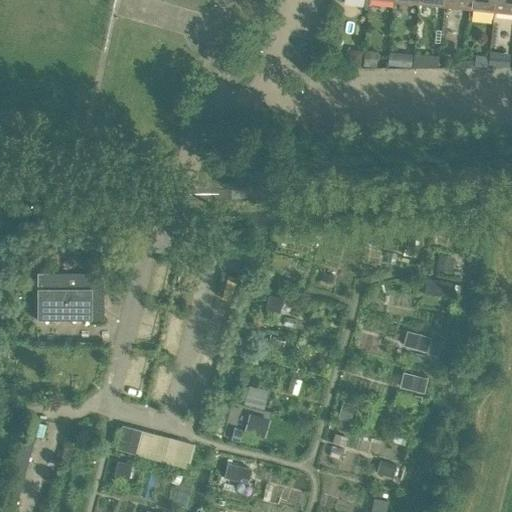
[(444,0),(444,6),(468,9),(469,0),(444,0)]
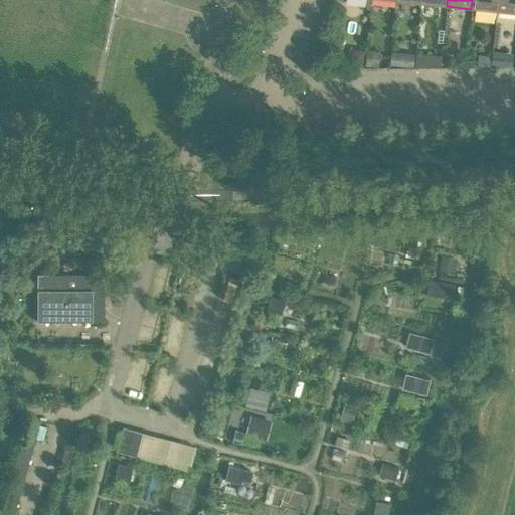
[(472,0),(471,9),(497,12),(498,0),(472,0)]
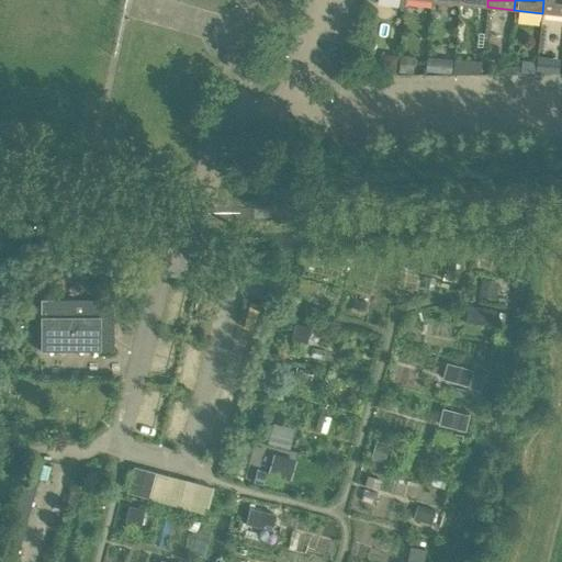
[(561,0),(543,0),(542,13),(561,14),(561,0)]
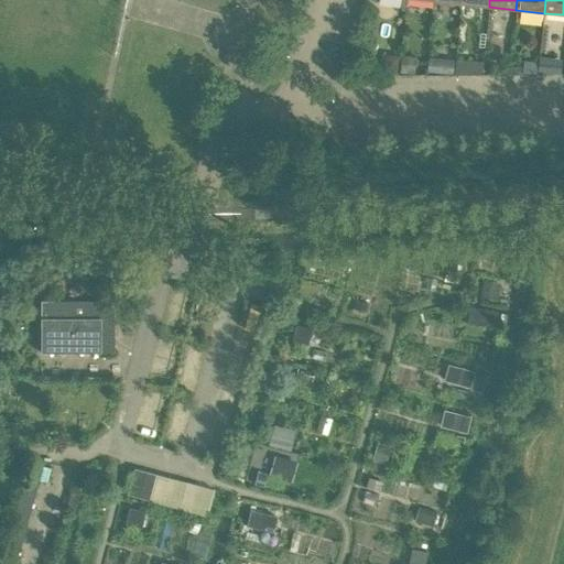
[(386,57),(384,67),(396,68),(397,58),(386,57)]
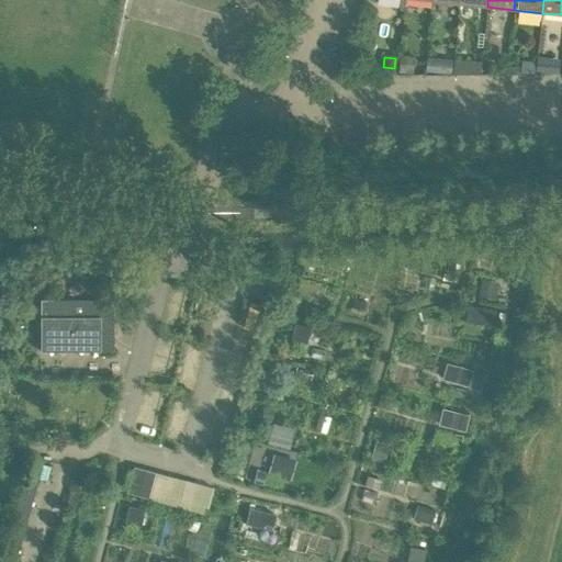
[(439,58),(438,68),(450,69),(451,59),(439,58)]
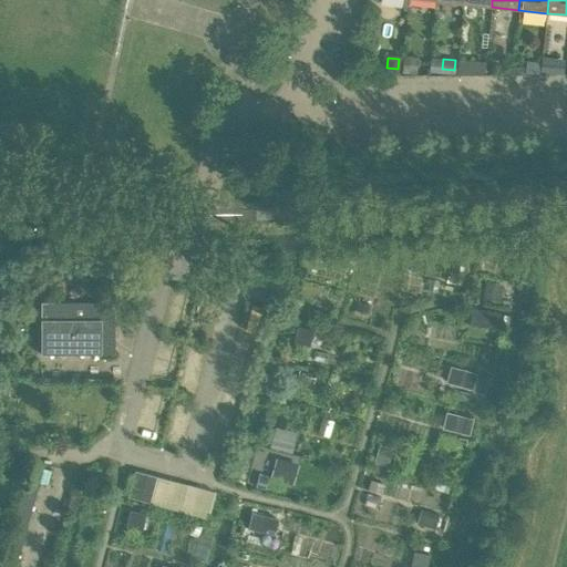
[(488,59),(486,71),(503,73),(504,61),(488,59)]
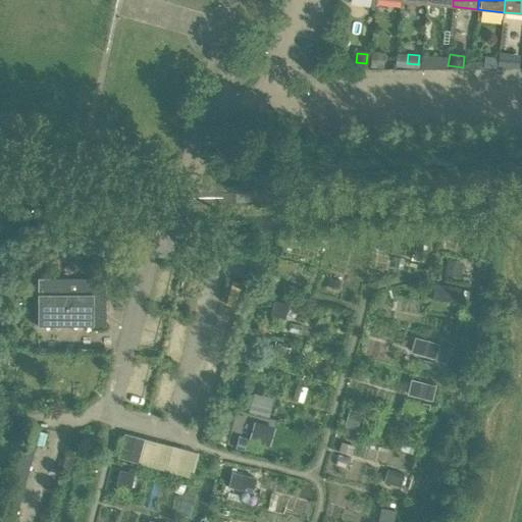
[(484,56),(483,67),(497,68),(498,58),(484,56)]
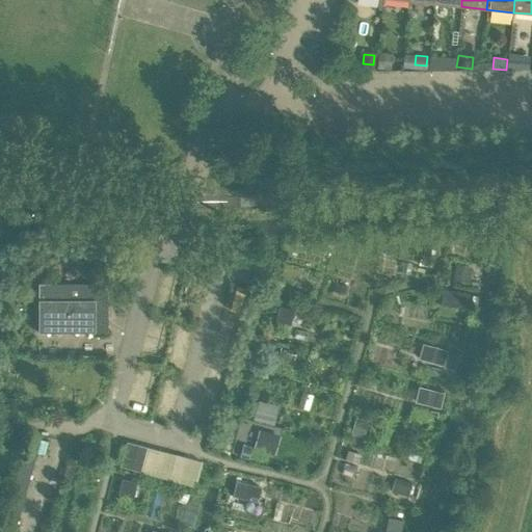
[(509,57),(508,68),(523,70),(524,58),(509,57)]
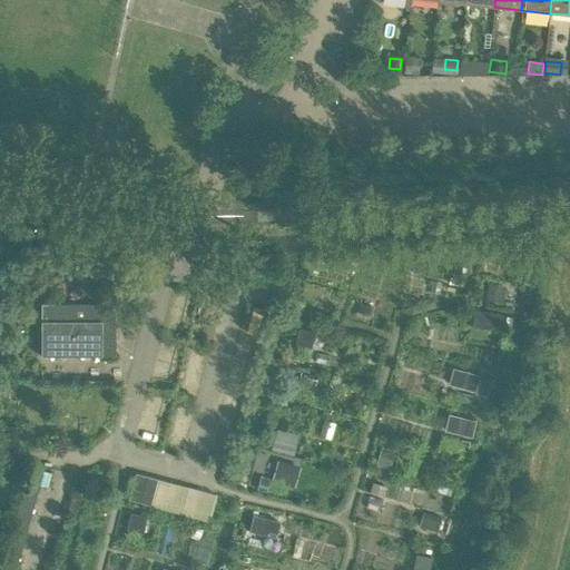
[(406,75),(419,76),(420,64),(408,62),(406,75)]
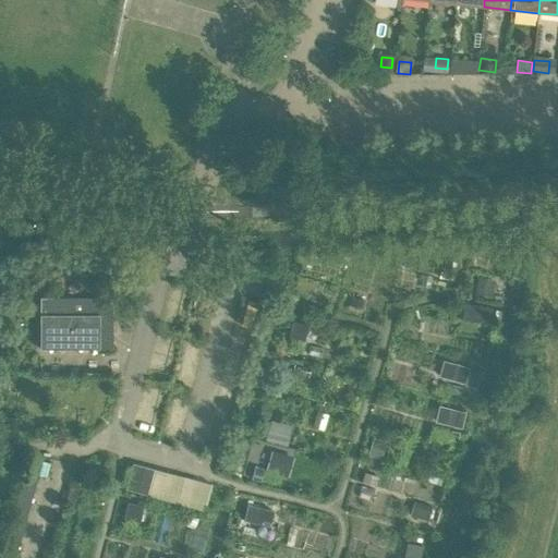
[(451,61),(450,73),(476,73),(476,63),(451,61)]
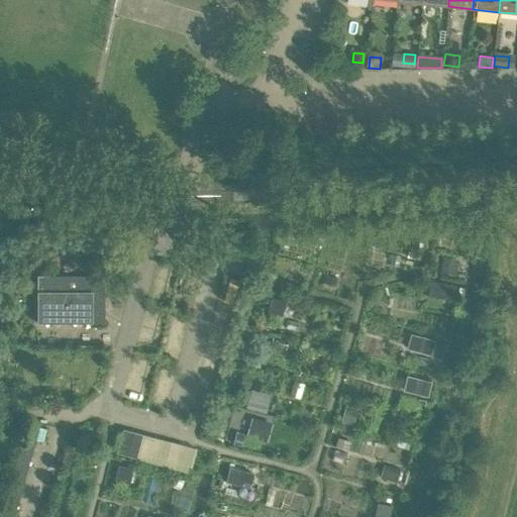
[(409,238),(423,241),(425,228),(411,225),(409,238)]
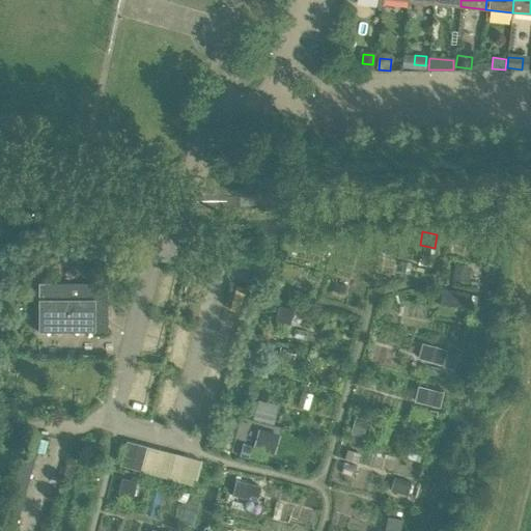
[(326,234),(325,242),(332,244),(334,236),(326,234)]
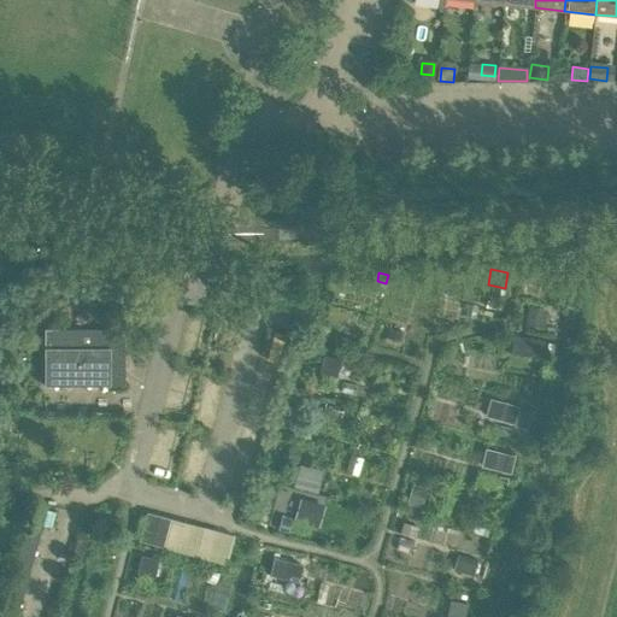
[(528,312),(526,324),(542,328),(546,316),(528,312)]
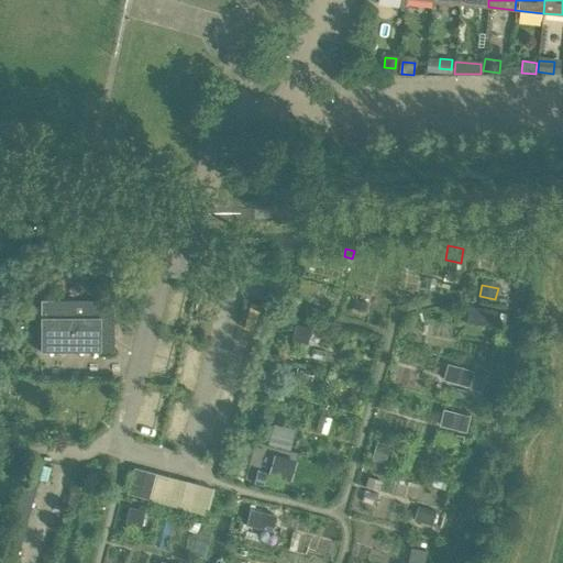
[(41,300),(41,352),(113,352),(113,300),(41,300)]
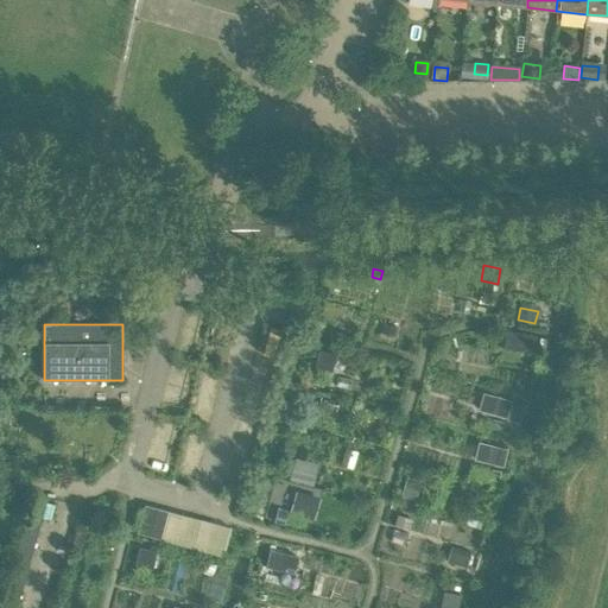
[(505,348),(532,353),(534,336),(507,331),(505,348)]
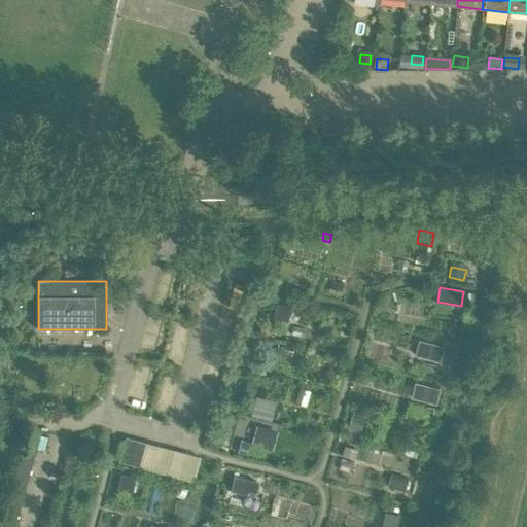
[(466,303),(473,304),(476,294),(468,293),(466,303)]
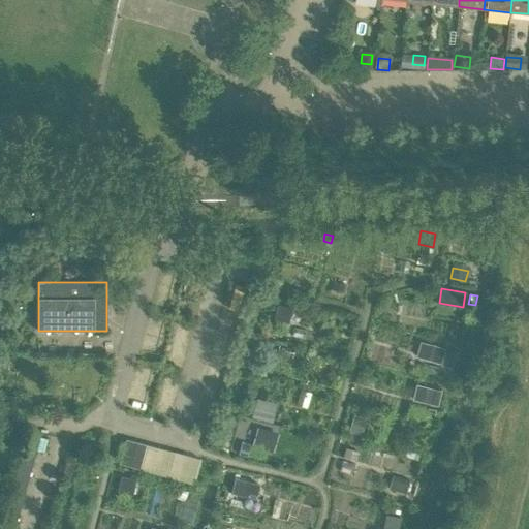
[(274,319),(288,322),(291,309),(277,306),(274,319)]
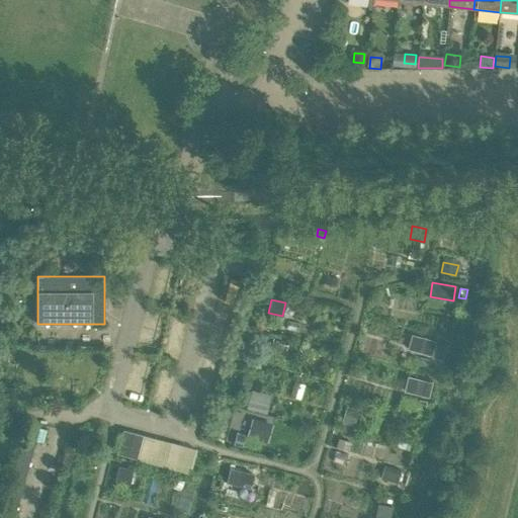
[(408,349),(431,355),(434,342),(412,335),(408,349)]
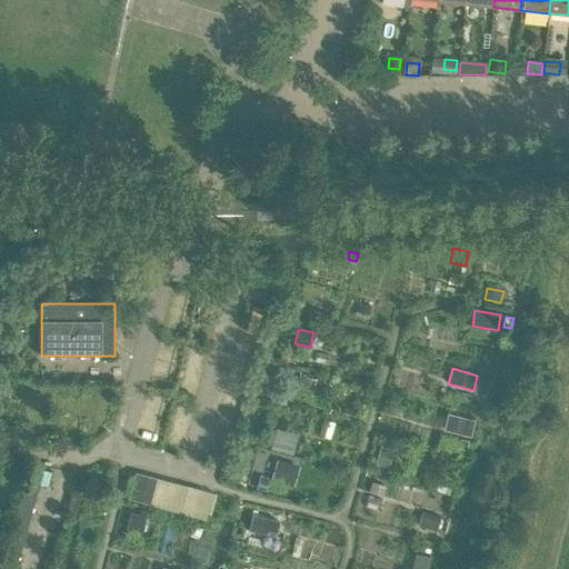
[(296,390),(310,395),(315,379),(300,376),(296,390)]
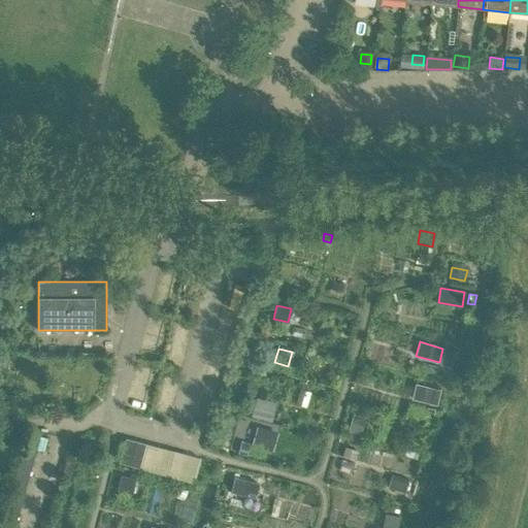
[(413,398),(436,404),(439,390),(416,385),(413,398)]
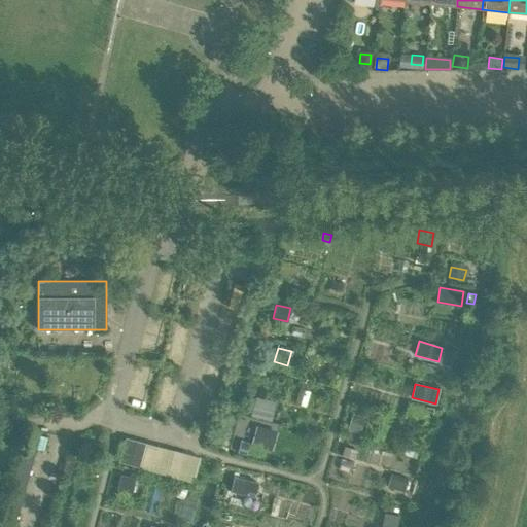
[(251,414),(264,418),(268,400),(255,397),(251,414)]
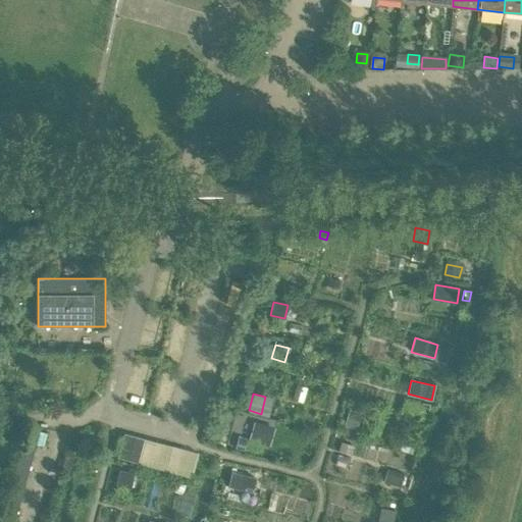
[(349,411),(345,425),(357,428),(361,414),(349,411)]
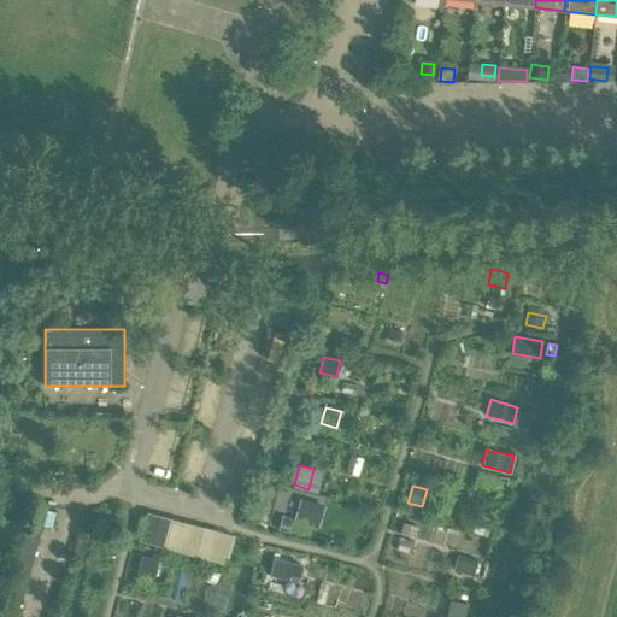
[(295,519),(310,523),(315,505),(301,500),(295,519)]
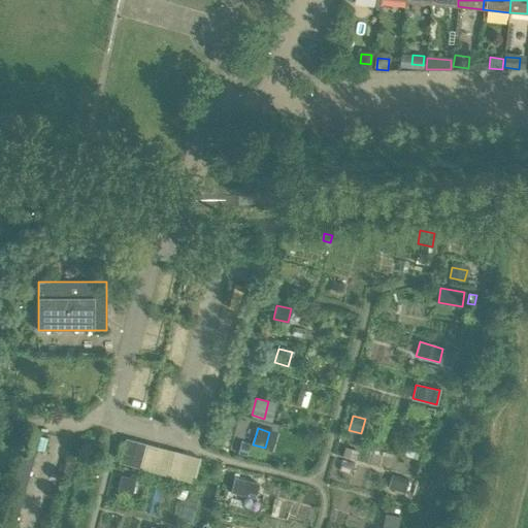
[(119,463),(139,468),(145,443),(125,438),(119,463)]
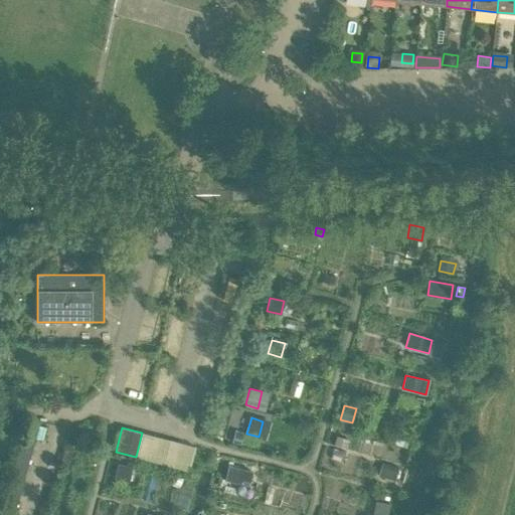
[(337,437),(335,446),(344,448),(346,440),(337,437)]
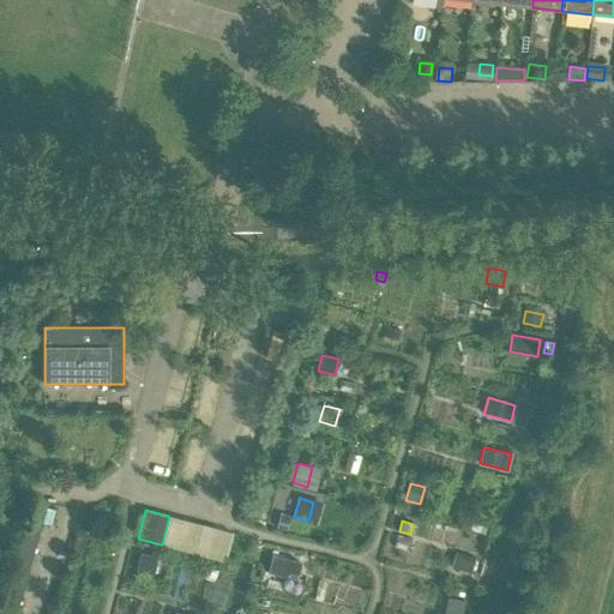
[(203,525),(196,554),(206,557),(214,528),(203,525)]
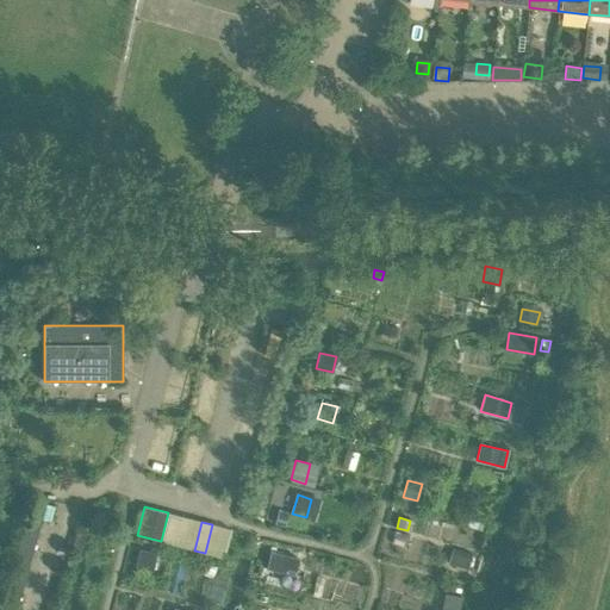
[(0,609),(17,609),(37,536),(23,533),(0,609)]
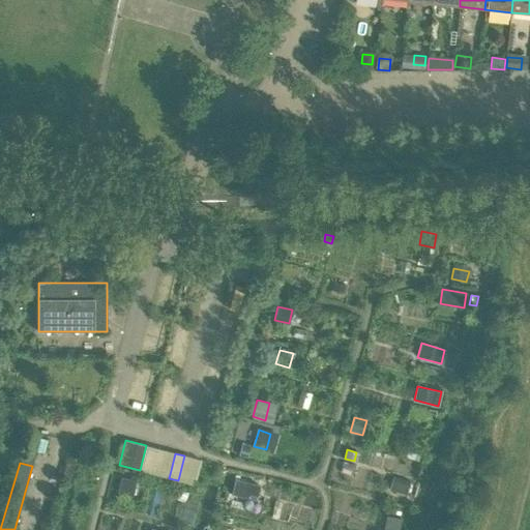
[(118,492),(133,495),(136,481),(122,478),(118,492)]
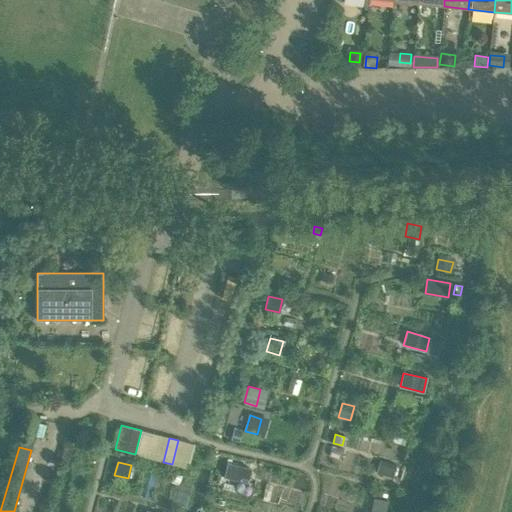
[(381,474),(393,477),(396,466),(384,463),(381,474)]
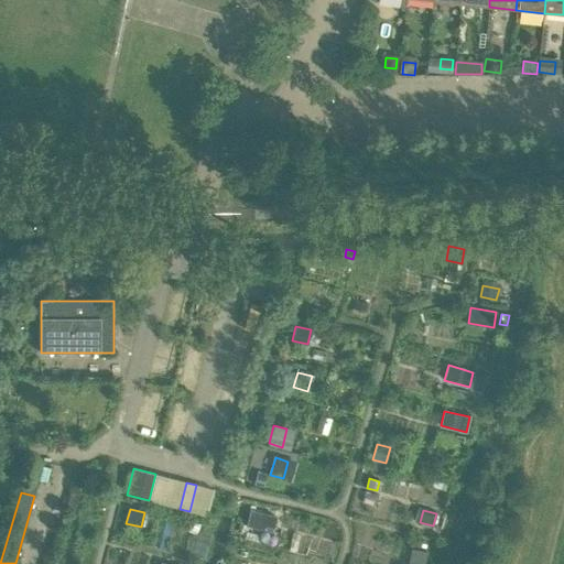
[(247,525),(272,532),(275,517),(250,511),(247,525)]
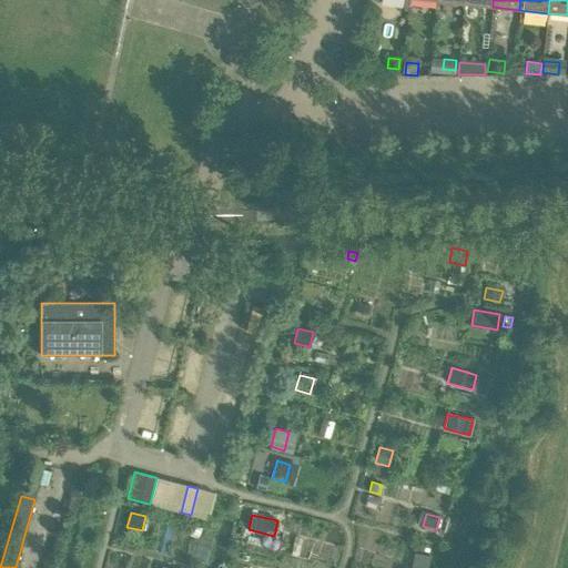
[(411,567),(426,567),(429,556),(415,554),(411,567)]
